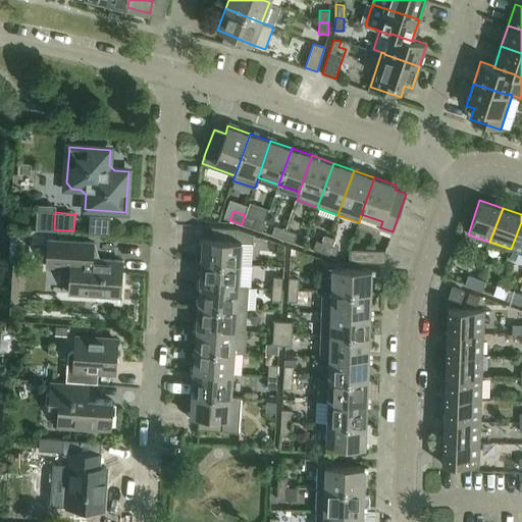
[(90,215),(89,232),(109,233),(110,216),(90,215)]
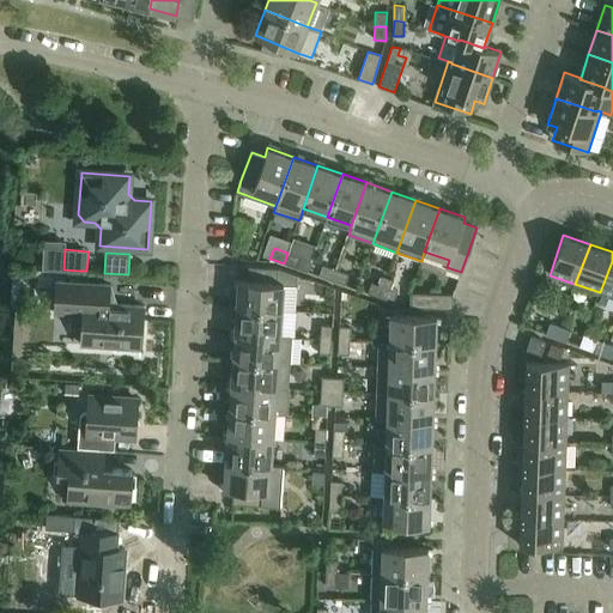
[(287,253),(284,263),(296,267),(299,256),(287,253)]
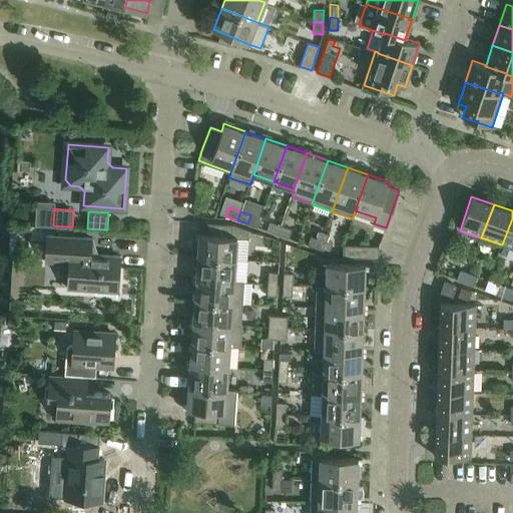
[(512,218),(502,244),(504,245),(500,254),(512,259),(512,218)]
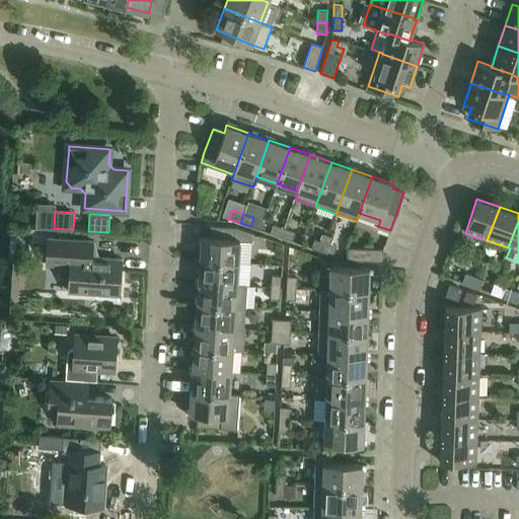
[(270,233),(282,237),(284,228),(273,224),(270,233)]
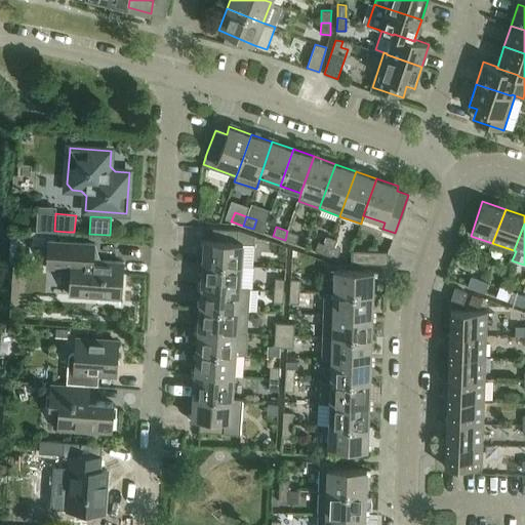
[(204,240),(202,264),(241,266),(243,244),(247,244),(254,244),(254,236),(248,234),(239,230),(212,228),(212,240),(204,240)]
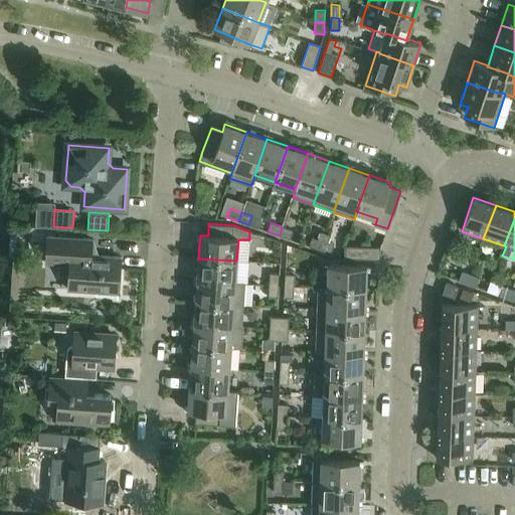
[(282,226),(280,235),(290,239),(293,230),(282,226)]
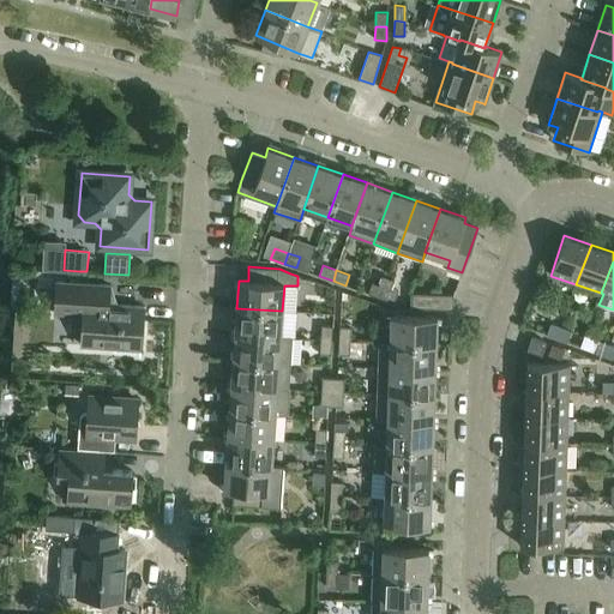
[(372,282),(368,294),(381,299),(389,278),(383,276),(379,286),(372,282)]
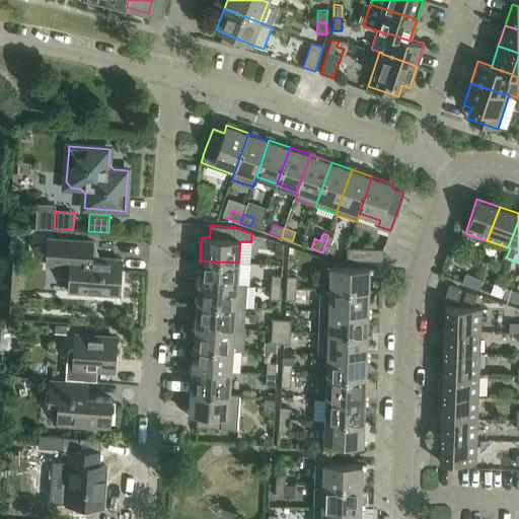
[(328,235),(322,252),(334,255),(337,246),(330,244),(334,237),(328,235)]
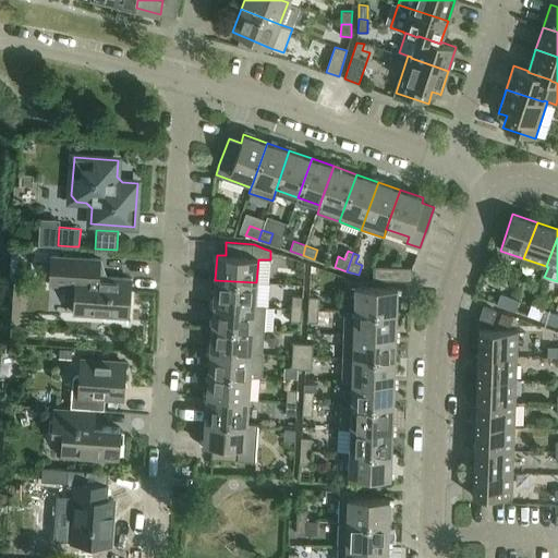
[(99,277),(100,259),(52,257),(50,284),(76,287),(74,314),(106,316),(105,320),(128,323),(131,279),(99,277)]
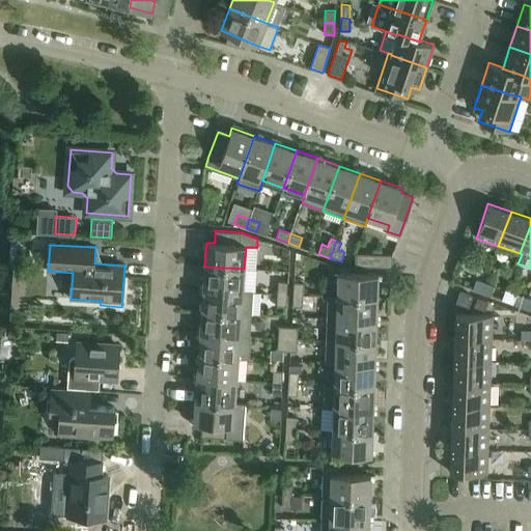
[(355,253),(355,266),(392,268),(393,255),(355,253)]
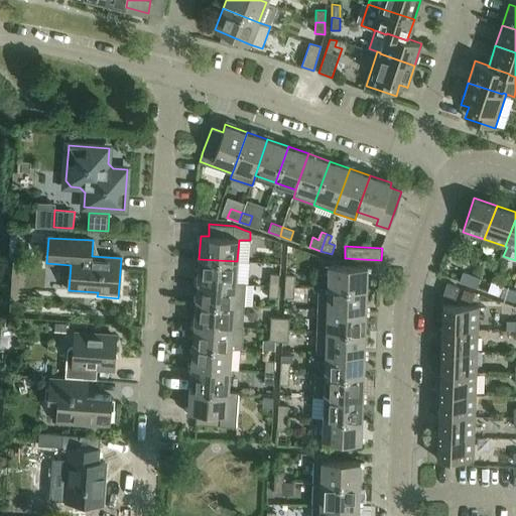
[(199,259),(198,280),(236,283),(237,261),(199,259)]
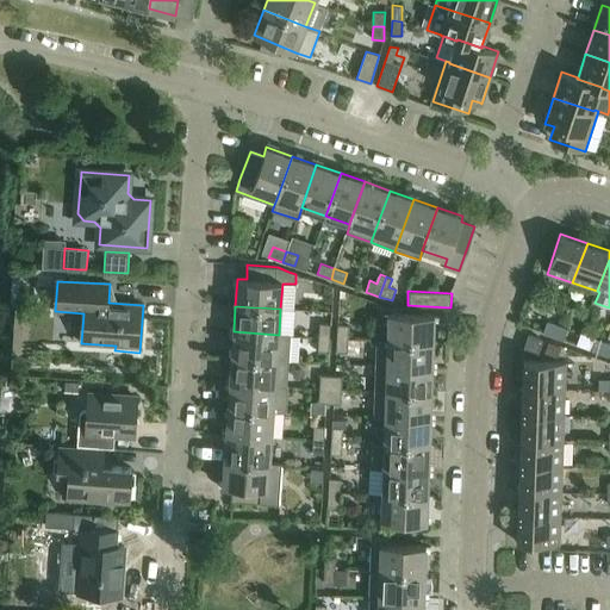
[(388,313),(388,341),(433,342),(434,315),(388,313)]
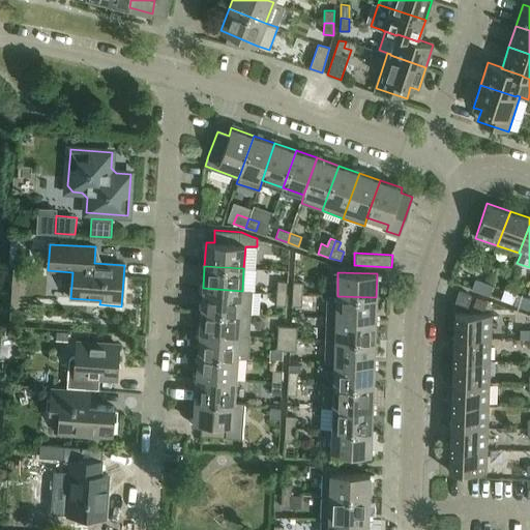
[(475,280),(472,289),(479,291),(482,283),(475,280)]
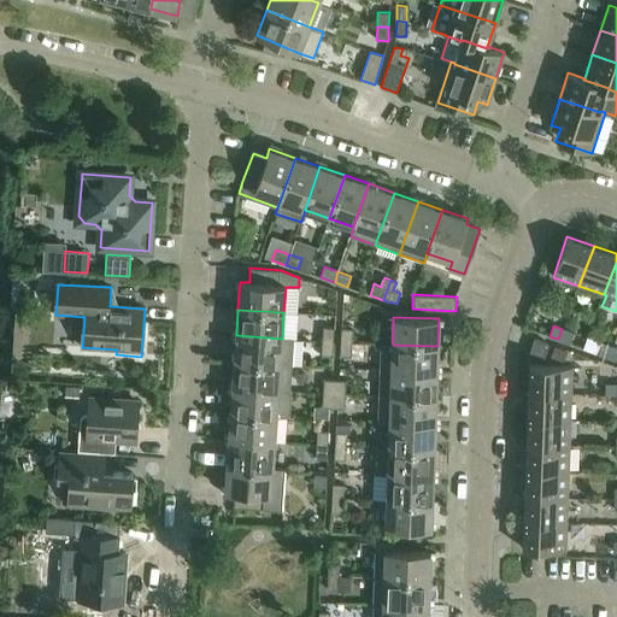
[(323,327),(322,341),(334,342),(334,328),(323,327)]
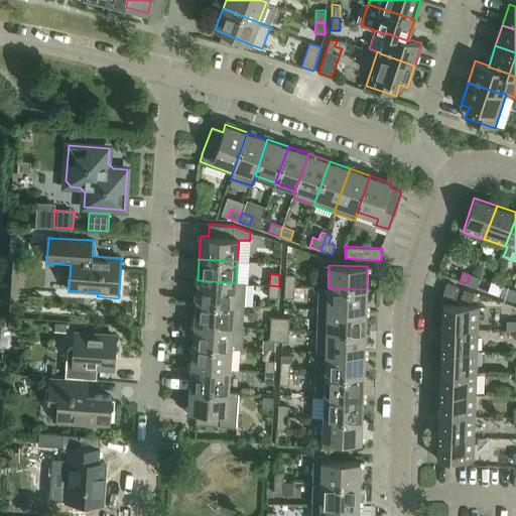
[(285,274),(285,286),(294,287),(295,275),(285,274)]
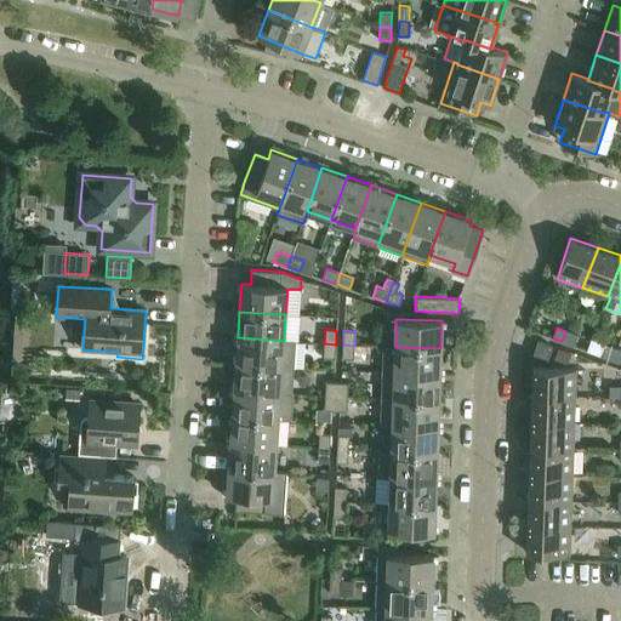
[(565,331),(562,341),(574,346),(577,335),(565,331)]
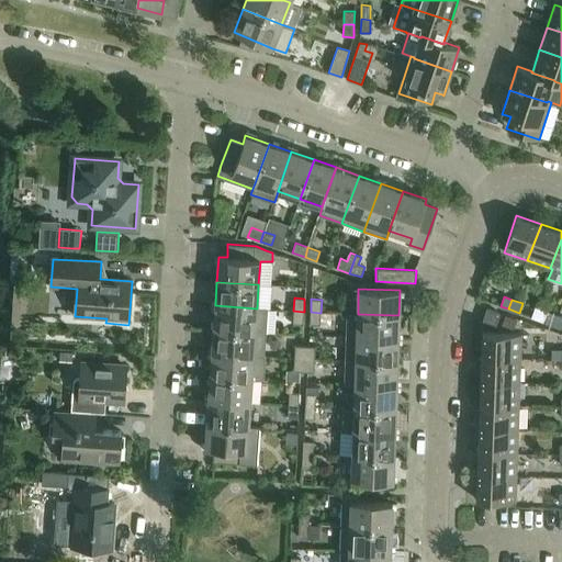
[(215,305),(213,329),(267,333),(269,308),(257,308),(215,305)]
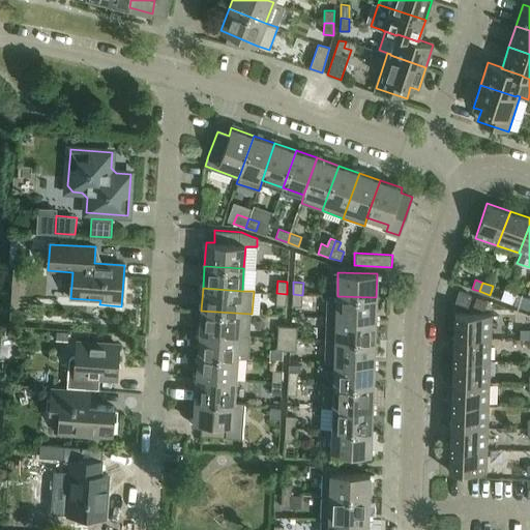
[(460,291),(455,302),(467,306),(471,295),(460,291)]
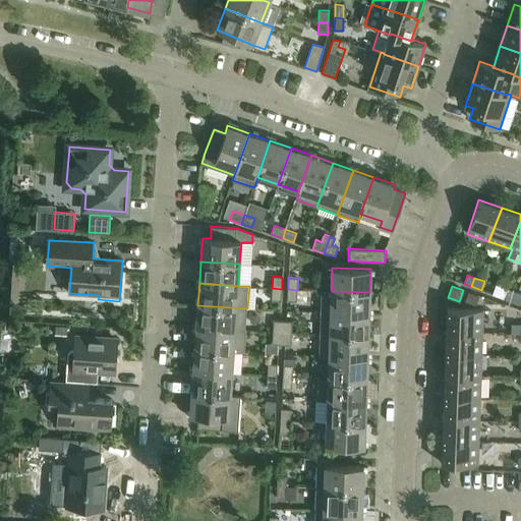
[(281,300),(282,289),(272,288),(271,300),(281,300)]
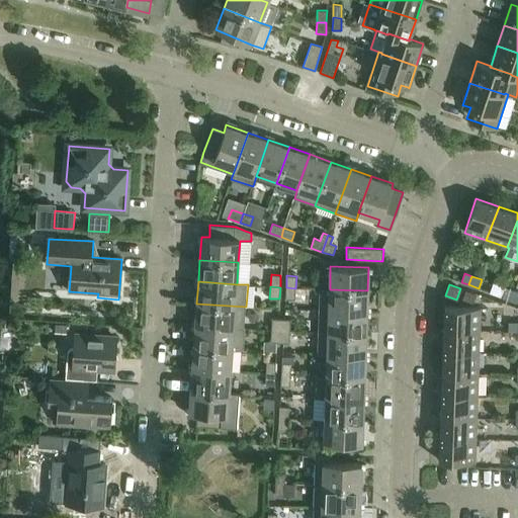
[(286,287),(285,298),(294,299),(295,288),(286,287)]
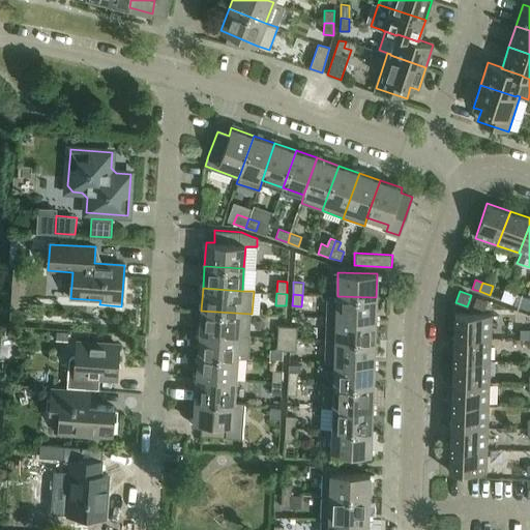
[(518,294),(513,303),(522,306),(526,297),(518,294)]
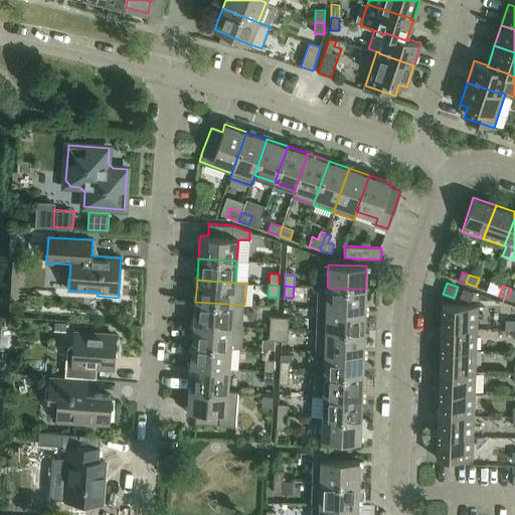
[(318,287),(317,309),(365,311),(365,289),(328,288),(318,287)]
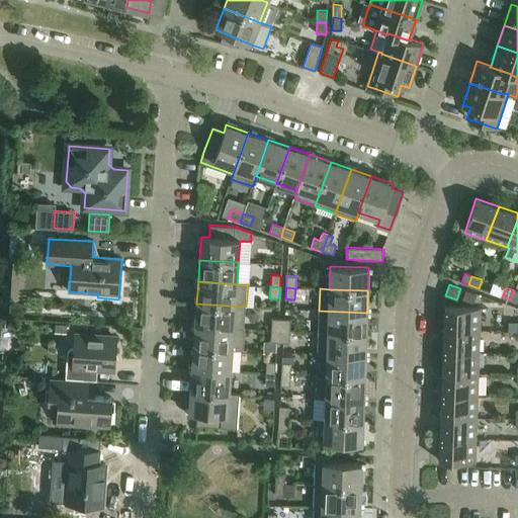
[(464,290),(461,299),(472,304),(476,294),(464,290)]
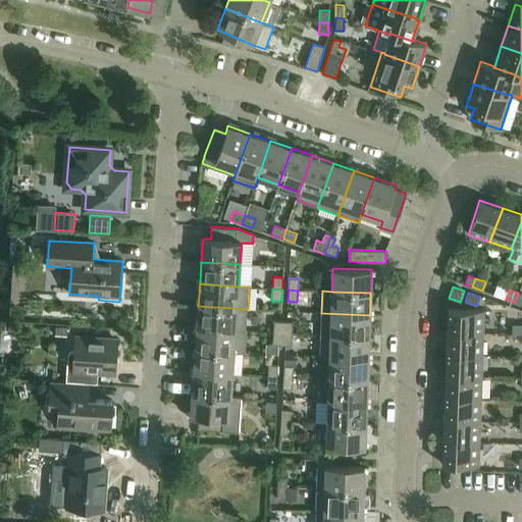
[(198,306),(197,327),(247,331),(248,309),(198,306)]
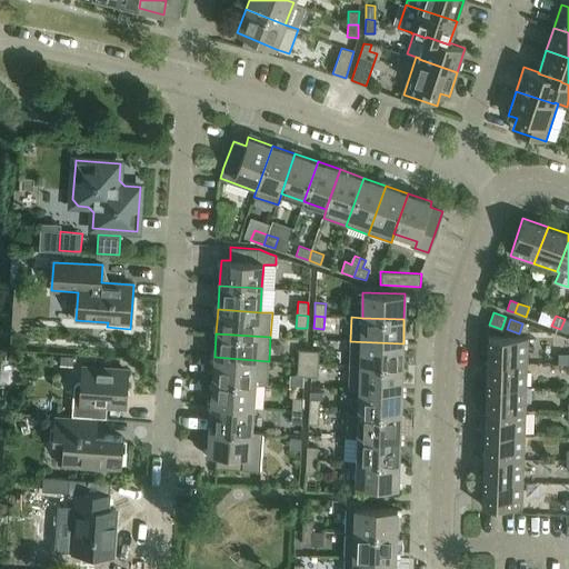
[(488,337),(487,360),(527,363),(527,339),(488,337)]
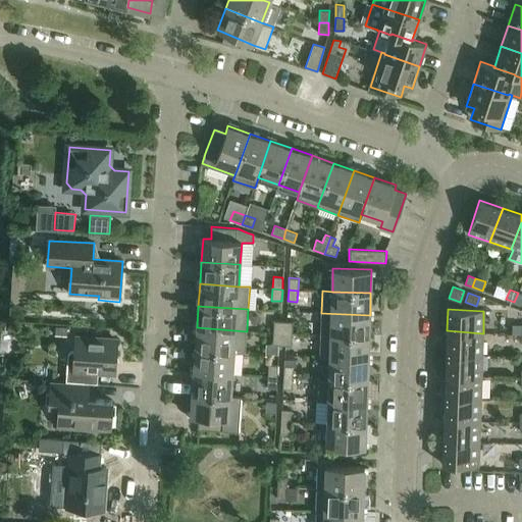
[(321,313),(320,335),(344,335),(369,336),(370,315),(321,313)]
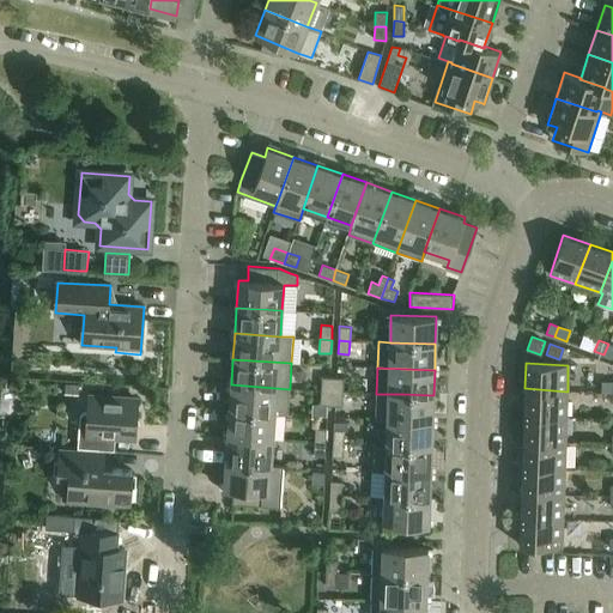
[(322,377),(321,392),(332,392),(333,377),(322,377)]
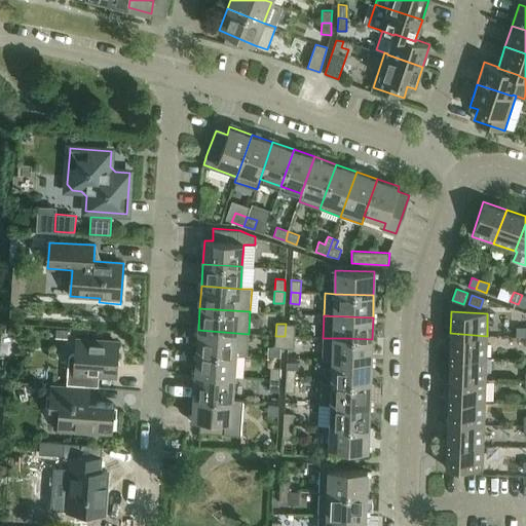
[(286,324),(285,336),(294,337),(295,325),(286,324)]
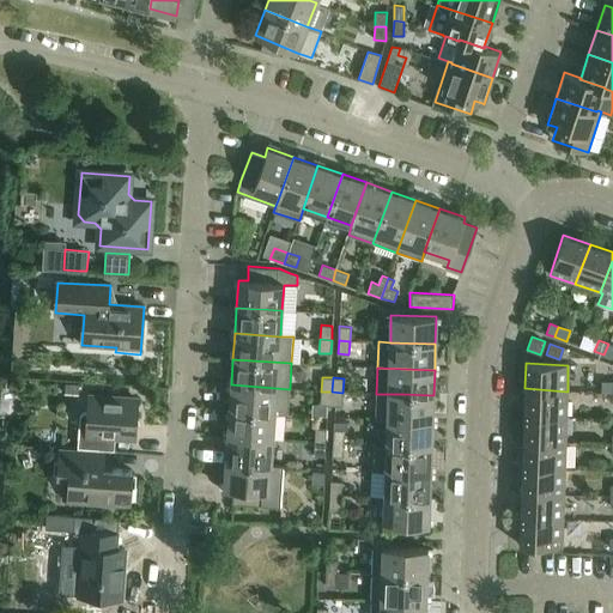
[(66,383),(65,393),(78,393),(79,383),(66,383)]
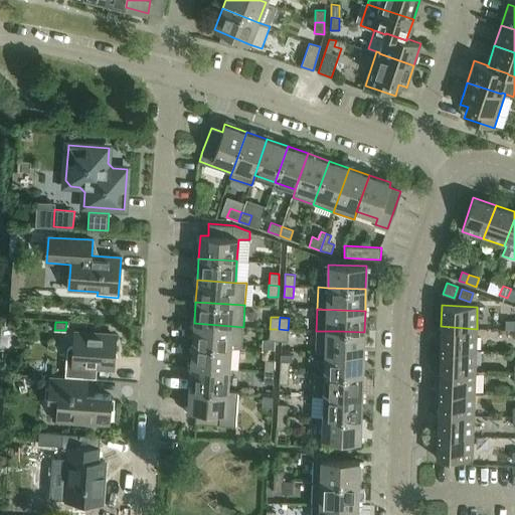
[(194,323),(192,345),(230,348),(241,348),(243,327),(194,323)]
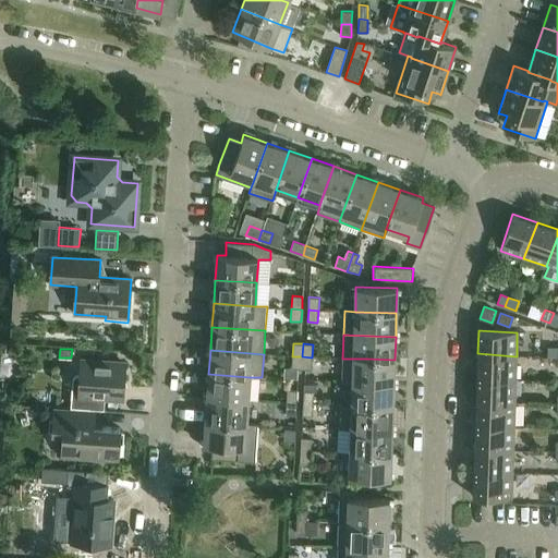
[(477,353),(477,378),(516,378),(517,356),(477,353)]
